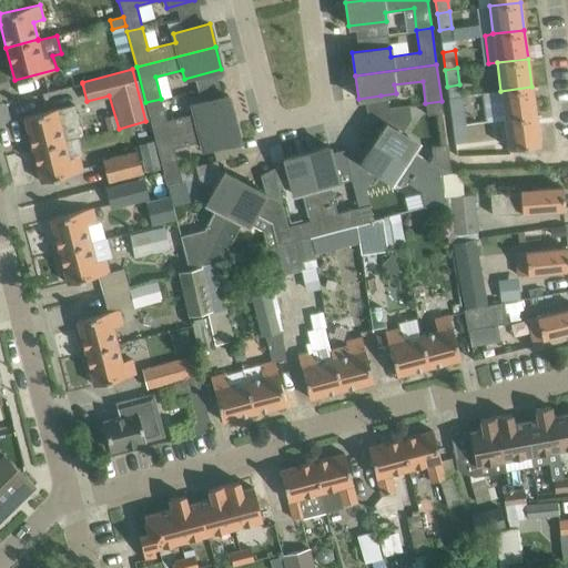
[(536,115),(531,87),(500,91),(505,120),(536,115)]
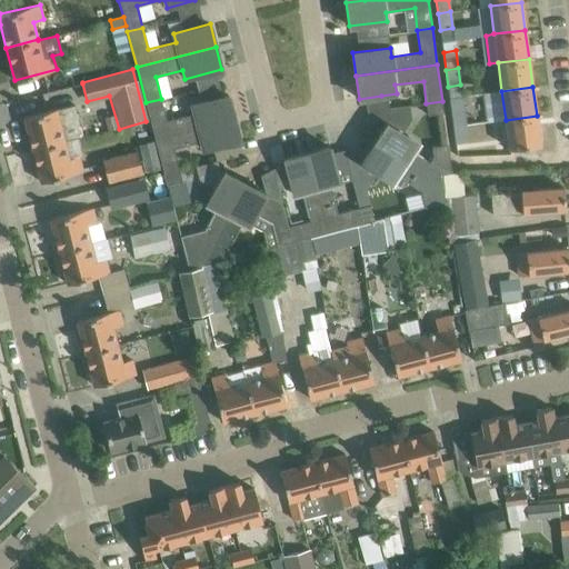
[(195,113),(167,120),(161,99),(146,102),(155,138),(235,118),(228,95),(192,105),(195,113)]
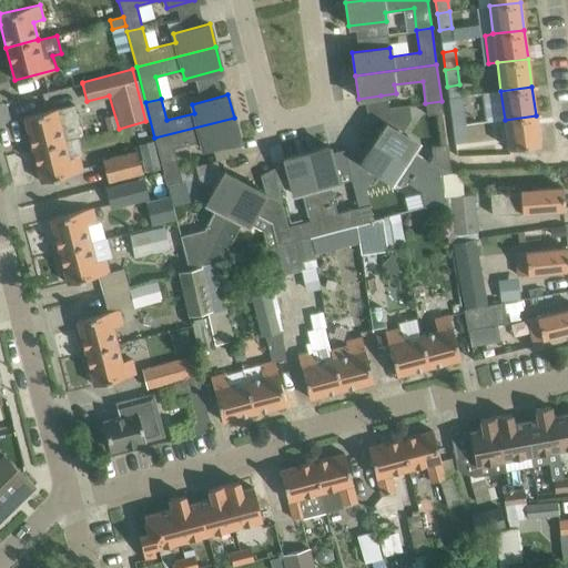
[(442,101),(425,103),(427,114),(443,112),(442,101)]
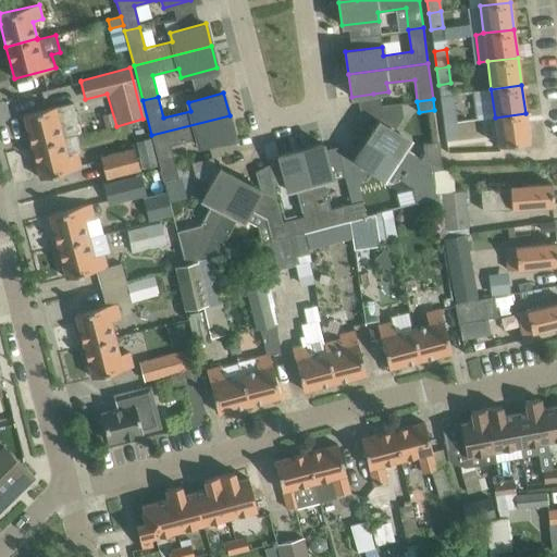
[(73,135),(81,134),(73,102),(64,103),(23,114),(32,146),(40,144),(73,135)]
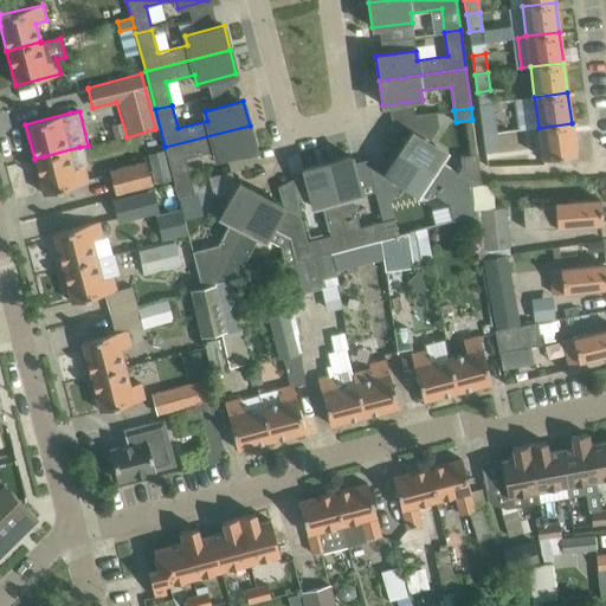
[(419,130),(437,127),(434,113),(417,115),(419,130)]
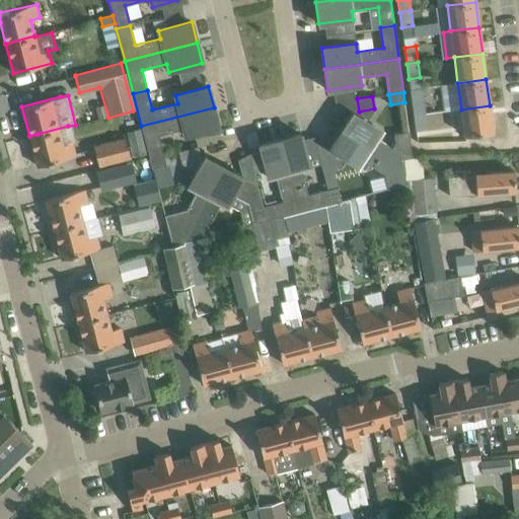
[(414,116),(425,115),(423,97),(412,99),(414,116)]
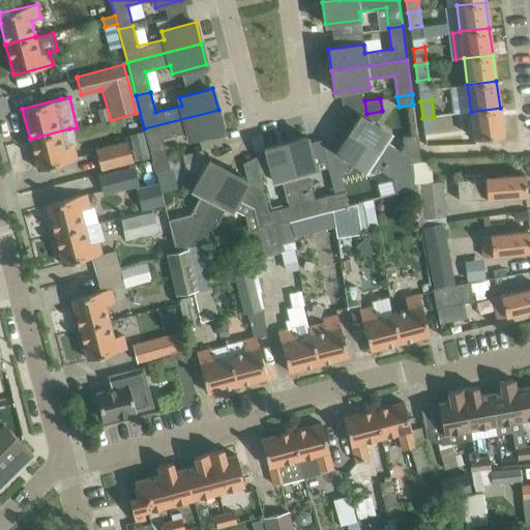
[(500,108),(471,112),(474,138),(503,135),(500,108)]
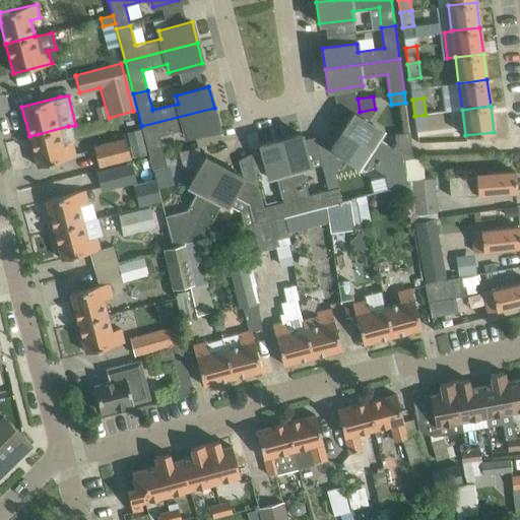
[(219,128),(214,108),(141,126),(149,157),(149,158),(164,154),(158,135),(184,129),(186,136),(219,128)]
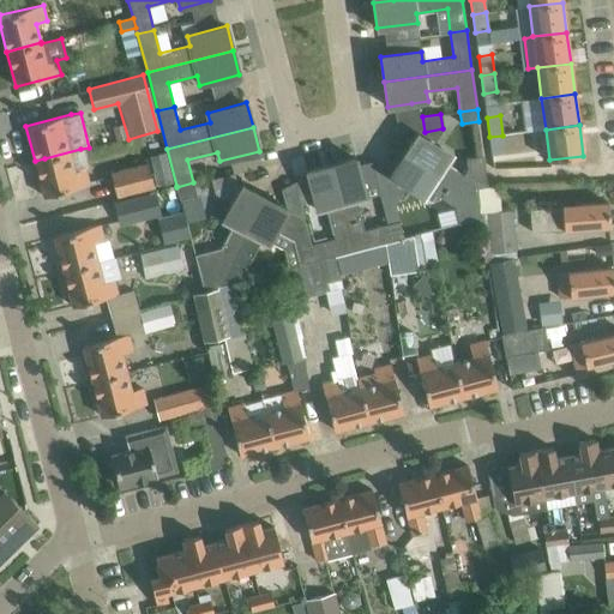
[(452,156),(417,133),(403,154),(411,158),(479,203),(477,187),(487,186),(483,155),(467,157),(468,169),(464,175),(446,163),(452,156)]
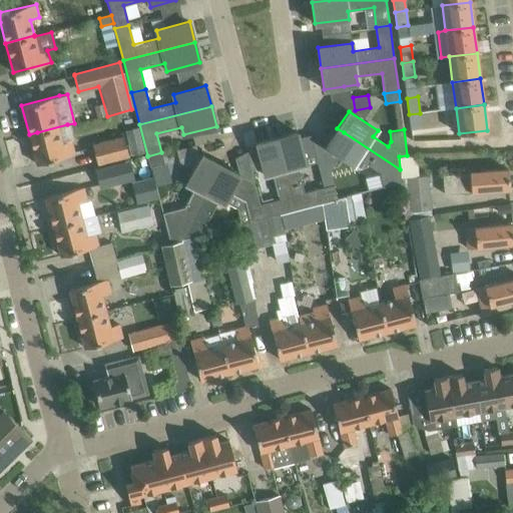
[(420,113),(409,114),(411,129),(422,127),(420,113)]
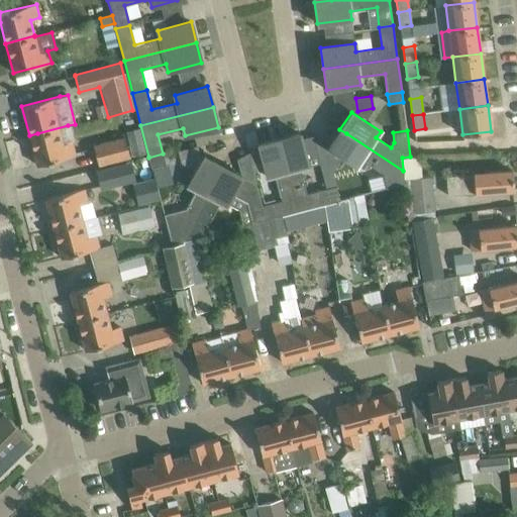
[(68,125),(29,135),(36,165),(75,156),(68,125)]
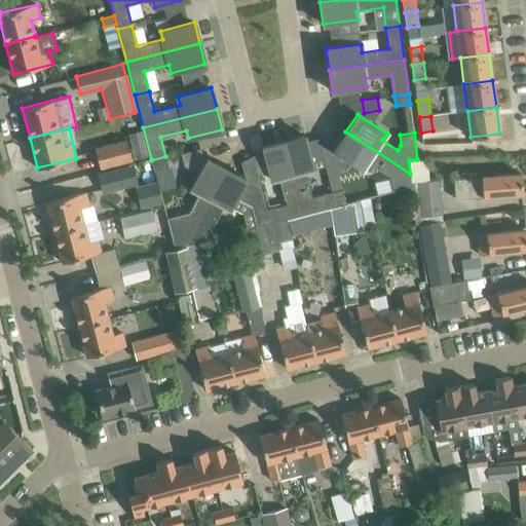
[(345,132),(334,150),(341,155),(348,159),(351,161),(364,170),(368,162),(390,177),(390,178),(374,182),(377,194),(393,190),(393,191),(411,186),(411,182),(410,174),(352,136),(345,132)]
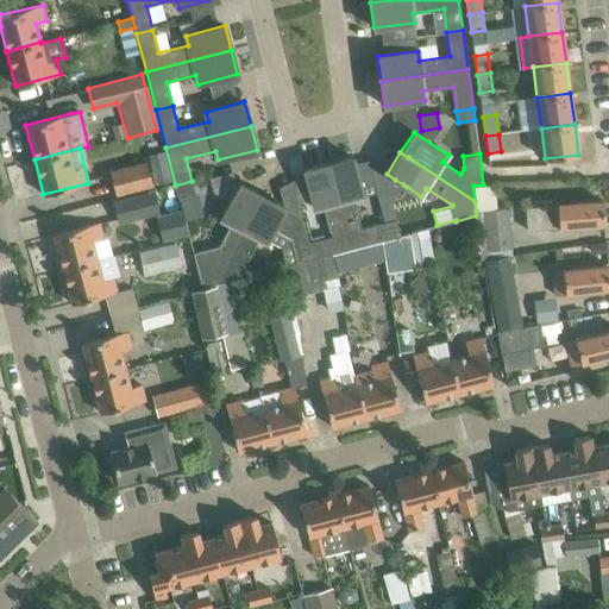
[(359,180),(352,157),(328,163),(351,249),(364,245),(382,240),(389,238),(384,221),(362,228),(353,199),(363,196),(359,180)]
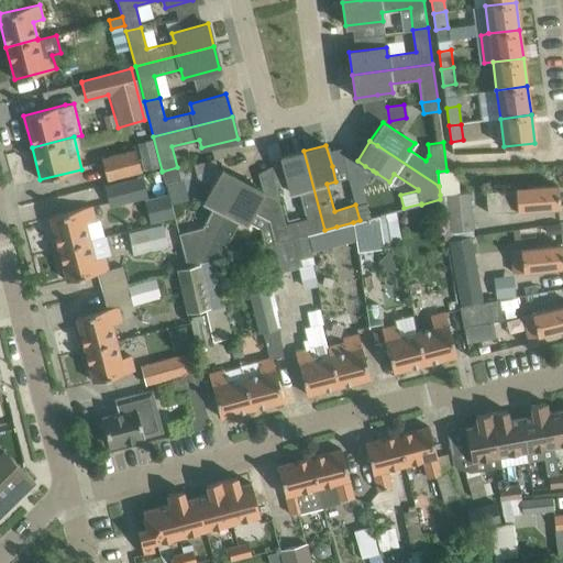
[(107,180),(142,172),(135,150),(101,157),(107,180)]
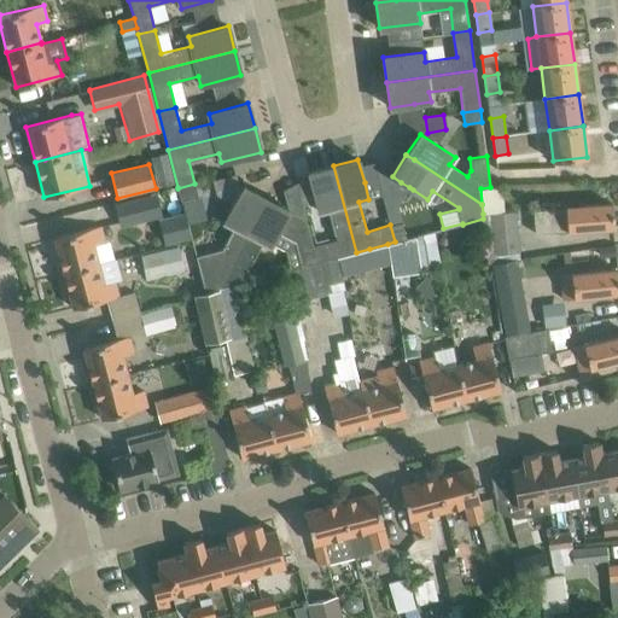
[(315,196),(320,211),(328,209),(337,239),(313,245),(318,262),(356,252),(333,165),(309,172),(315,196)]
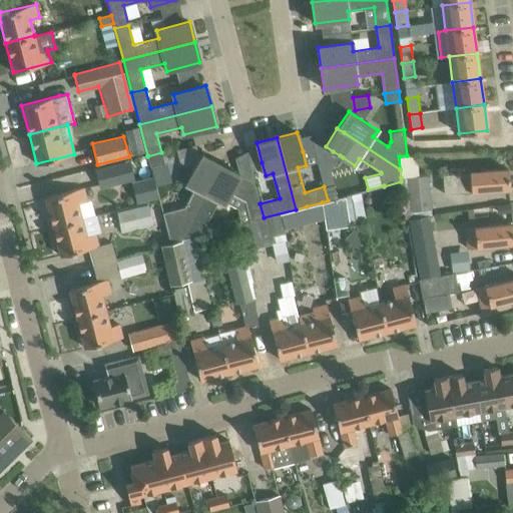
[(161,152),(147,156),(150,164),(150,166),(164,162),(161,152)]
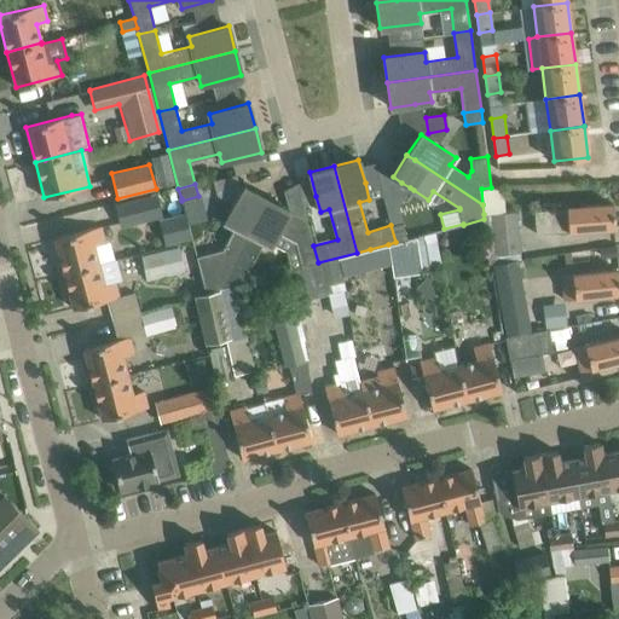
[(233,227),(223,249),(196,256),(206,293),(220,288),(267,198),(244,186),(233,208),(225,224),(233,227)]
